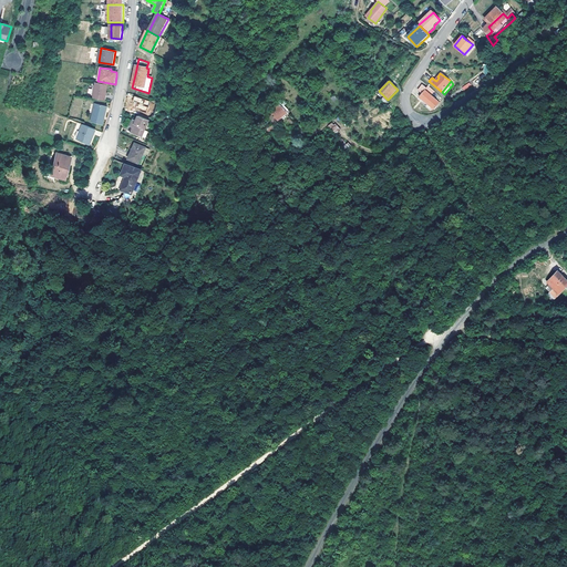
[(109,95),(111,84),(100,82),(99,82),(96,99),(106,101),(107,95),(109,95)]
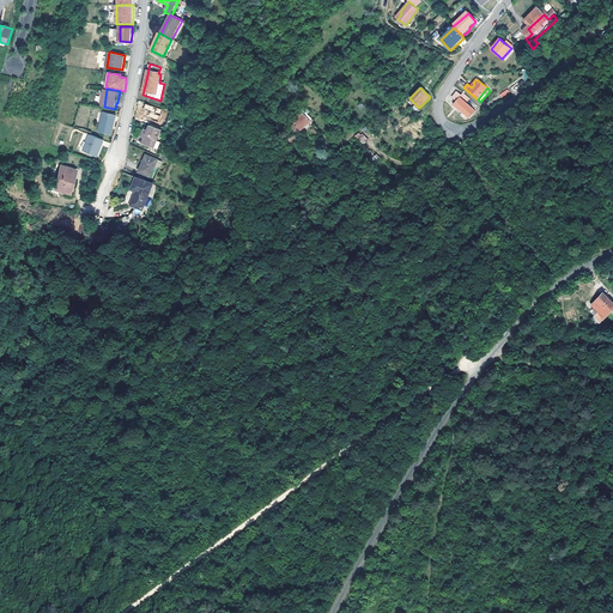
[(462,92),(461,95),(457,92),(453,97),(456,101),(453,104),(456,107),(457,108),(465,114),(467,116),(469,119),(475,111),(467,103),(471,99),(462,92)]
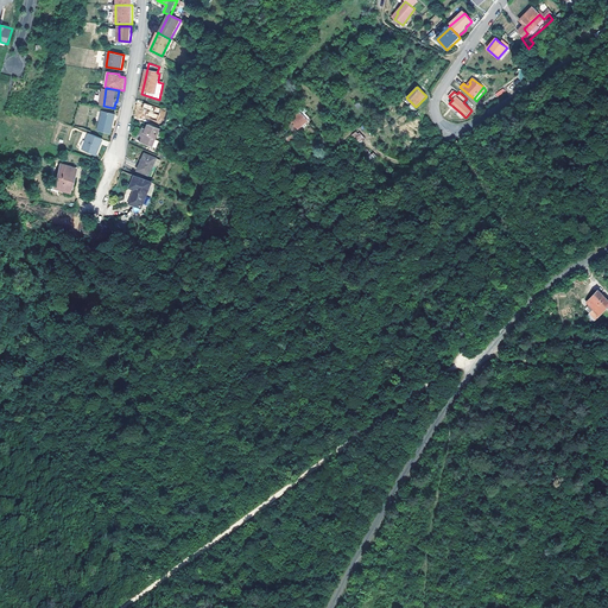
[(416,107),(406,97),(404,101),(412,111),(416,107)]
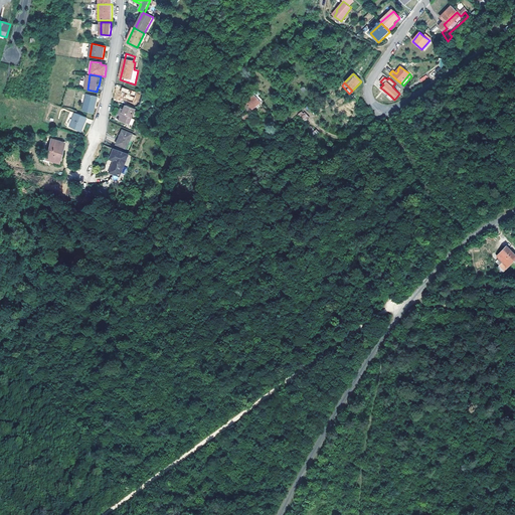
[(133,101),(134,97),(129,96),(131,90),(122,87),(120,92),(126,93),(124,98),(133,101)]
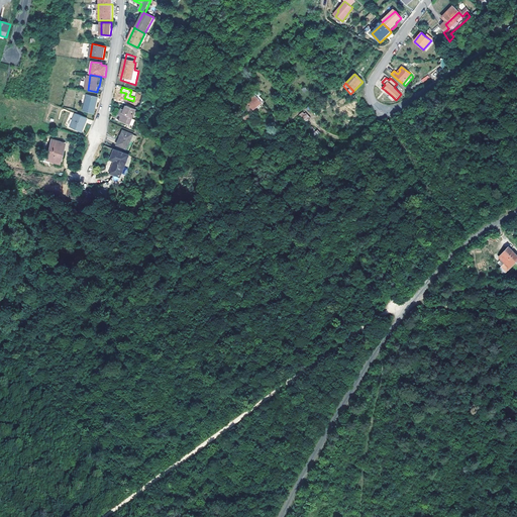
[(253,108),(262,101),(259,97),(254,93),(246,100),(249,104),(253,108)]
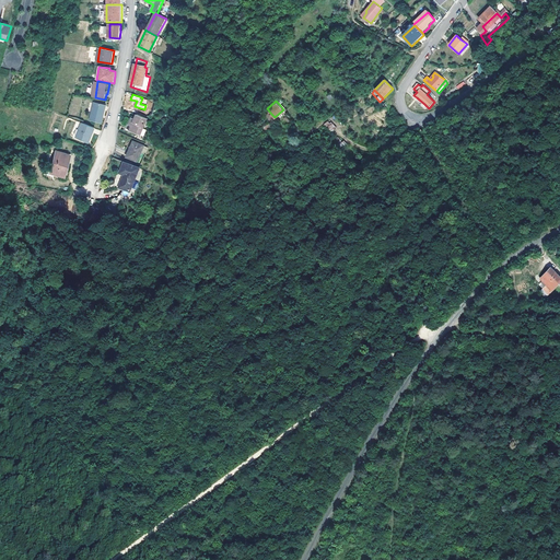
[(104,115),(106,106),(95,102),(90,120),(101,123),(104,115)]
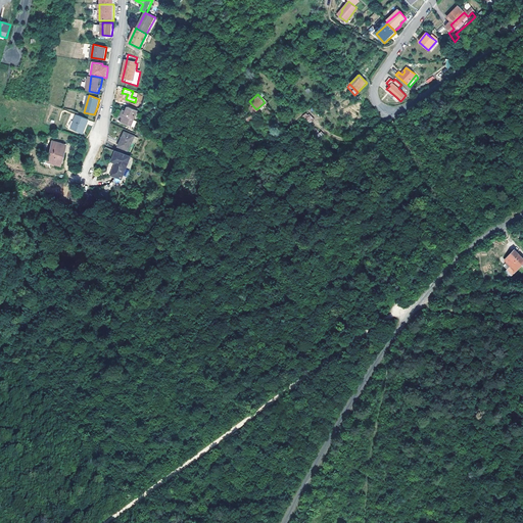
[(122,111),(120,115),(122,116),(121,119),(119,123),(130,127),(136,111),(128,107),(125,111),(122,111)]
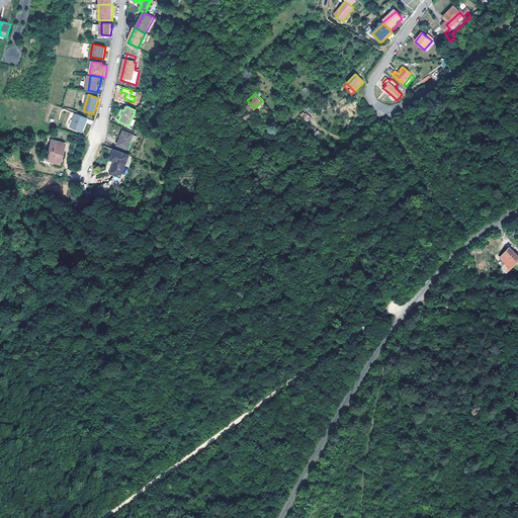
[(305,111),(299,114),(306,121),(310,118),(305,111)]
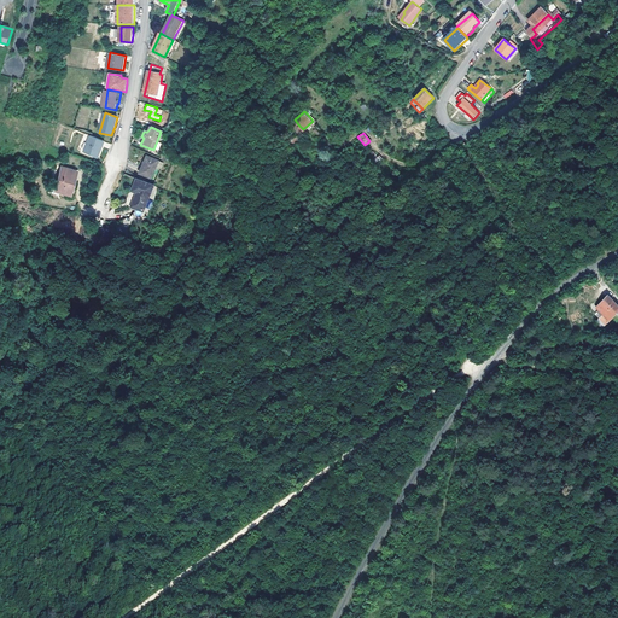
[(296,134),(286,146),(290,150),(295,145),(293,144),(298,138),(296,134)]
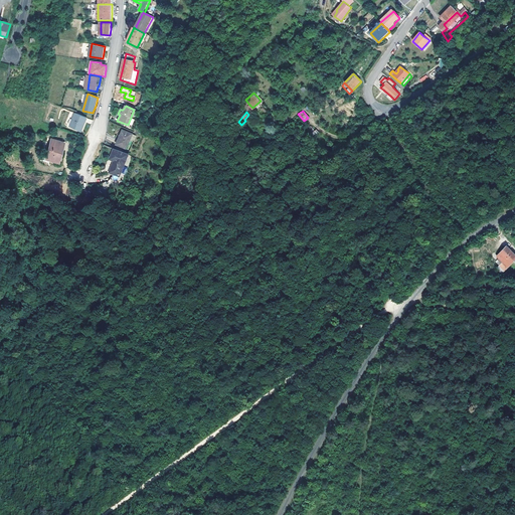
[(84,126),(82,125),(84,122),(86,123),(89,118),(76,113),(72,122),(70,127),(82,132),(84,126)]
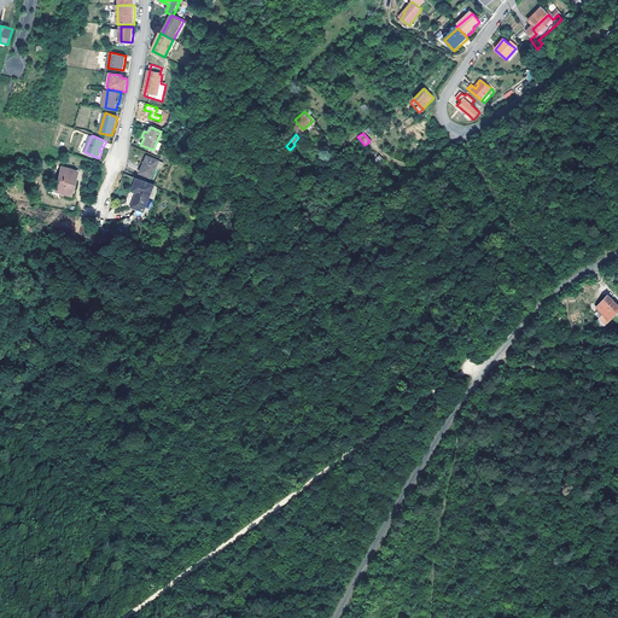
[(158,161),(147,156),(141,168),(140,173),(150,178),(158,161)]
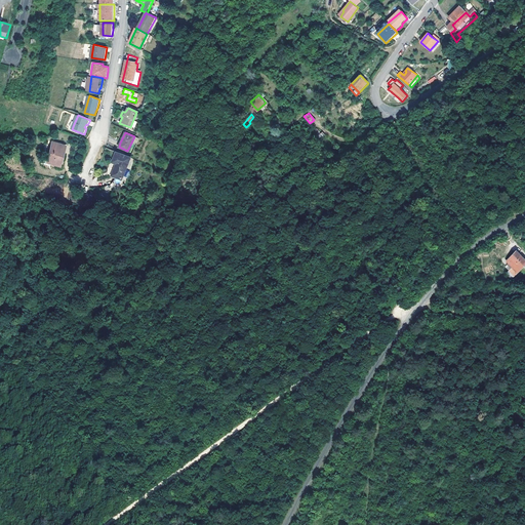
[(48,162),(53,163),(61,165),(65,148),(66,146),(64,145),(54,143),(53,142),(48,162)]
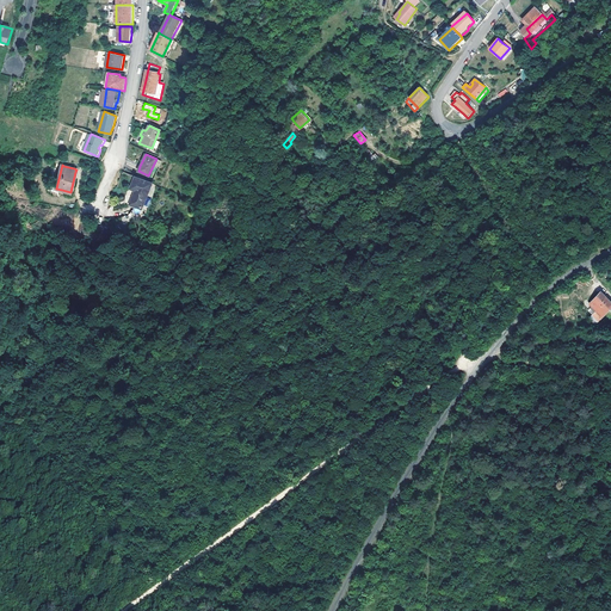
[(76,170),(75,172),(71,192),(62,190),(62,192),(72,195),(78,173),(79,167),(74,166),(74,168),(76,170)]
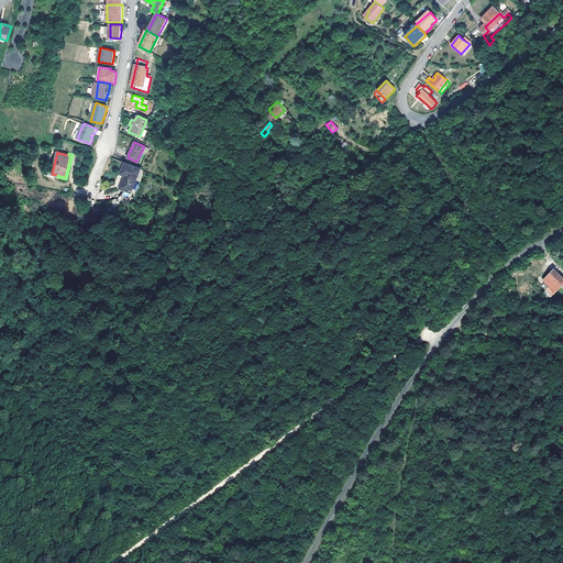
[(140,168),(124,162),(120,173),(124,175),(119,187),(130,191),(140,168)]
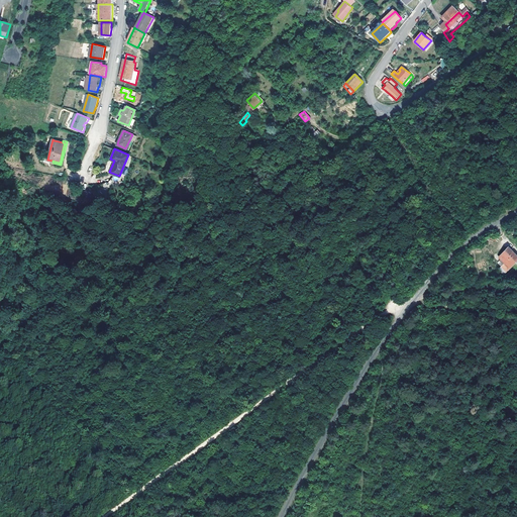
[(220,158),(215,163),(219,166),(226,173),(228,171),(221,164),(223,161),(220,158)]
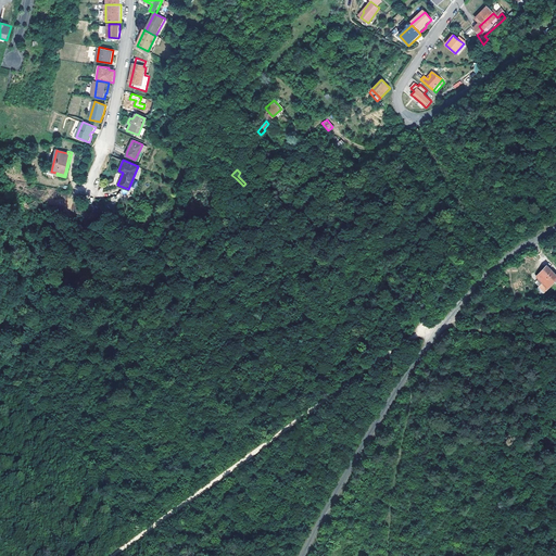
[(547,286),(553,280),(555,277),(555,275),(547,266),(538,275),(547,286)]
